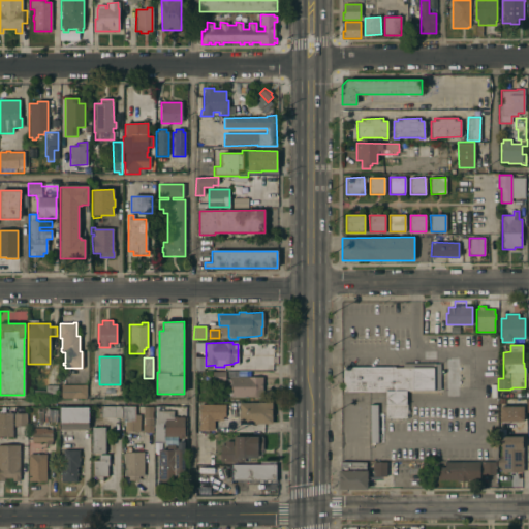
[(343,392),(343,367),(403,367),(403,364),(440,364),(440,391),(407,391),(407,418),(385,418),(385,391),(343,392)]
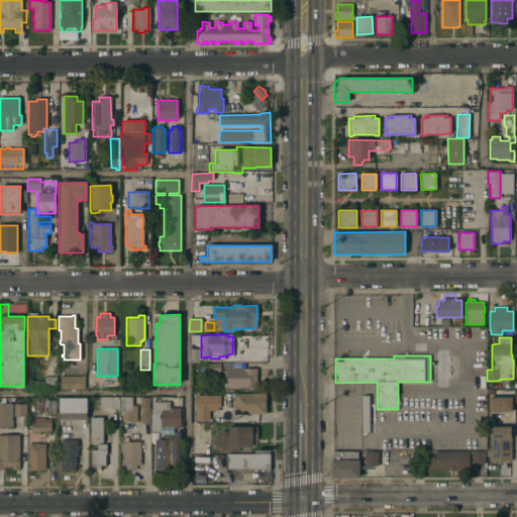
[(219,363),(220,377),(207,377),(207,364),(219,363)]
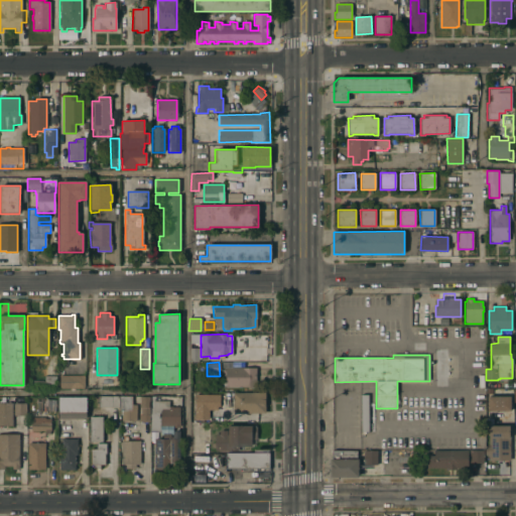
[(220,363),(230,362),(230,368),(256,368),(256,377),(254,377),(254,387),(226,387),(226,386),(220,386),(220,363)]
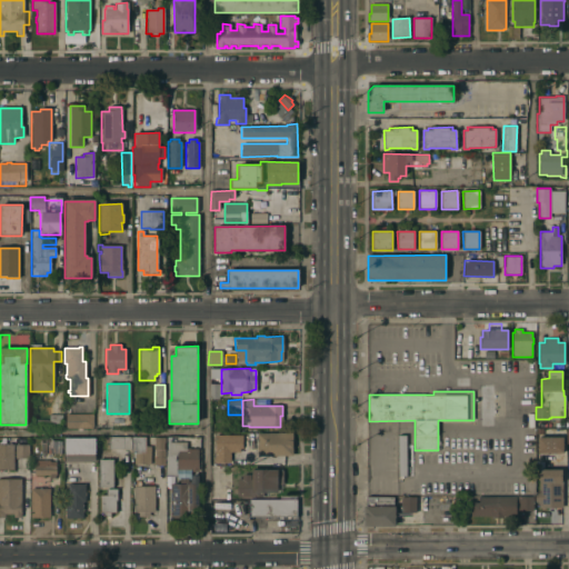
[(65,428),(66,413),(92,413),(92,428),(65,428)]
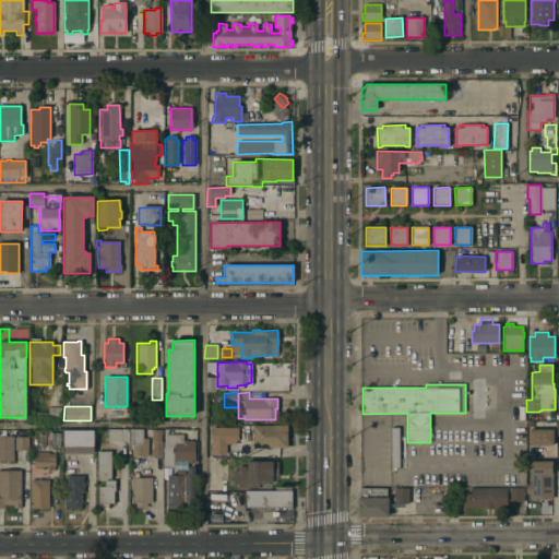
[(28,412),(48,412),(48,408),(60,407),(60,420),(28,421),(28,412)]
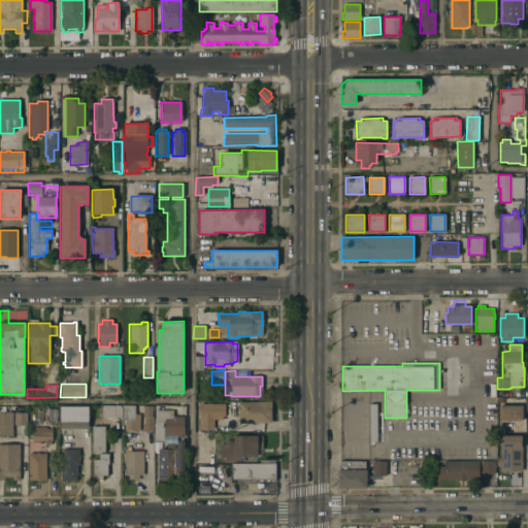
[(270,401),(271,423),(238,423),(238,402),(270,401)]
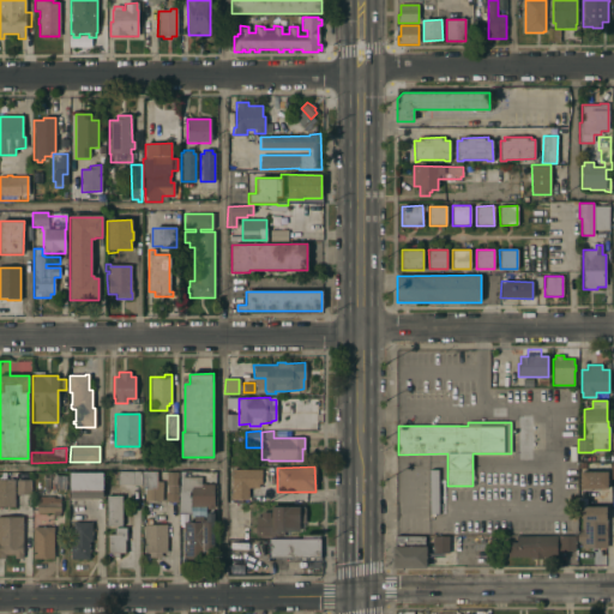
[(252,469),(252,488),(230,488),(230,469),(252,469)]
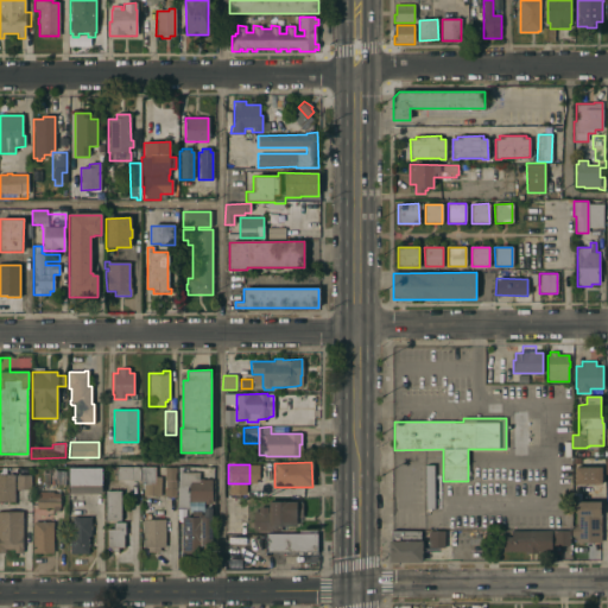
[(425,466),(434,464),(435,510),(426,510),(425,466)]
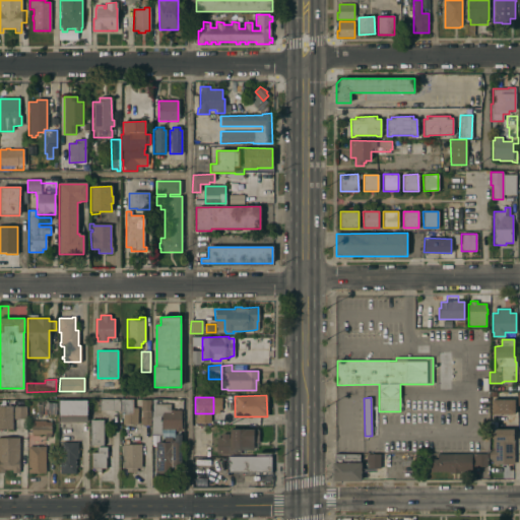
[(37,400),(46,399),(47,413),(37,414),(37,400)]
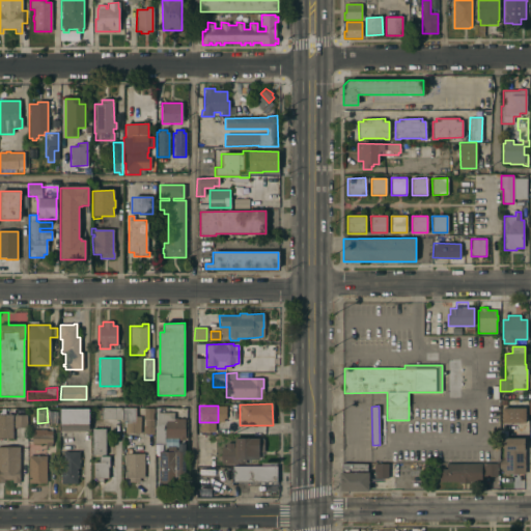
[(121,408),(121,419),(99,419),(99,415),(101,415),(101,408),(121,408)]
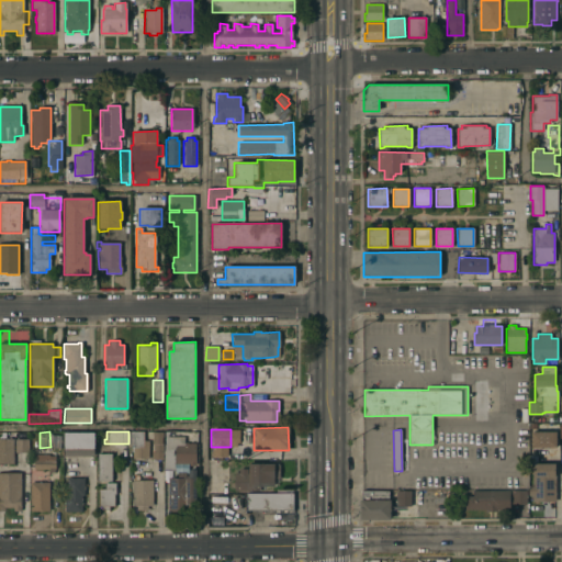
[(131,431),(143,431),(143,441),(147,441),(148,459),(146,459),(146,468),(135,468),(135,459),(132,459),(132,452),(131,452),(131,431)]
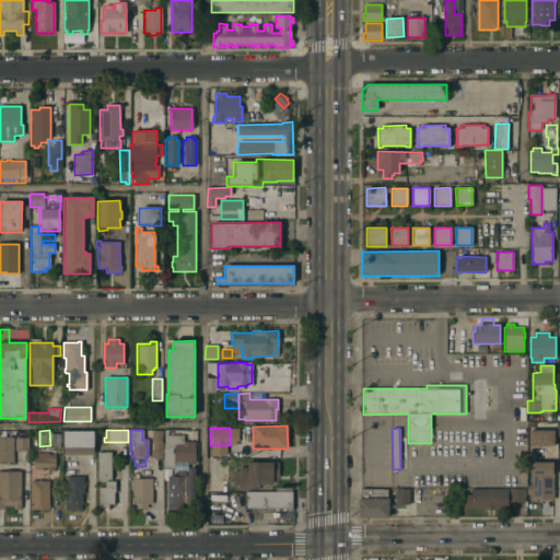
[(161,458),(150,457),(150,450),(152,450),(152,443),(151,443),(151,430),(162,430),(161,458)]
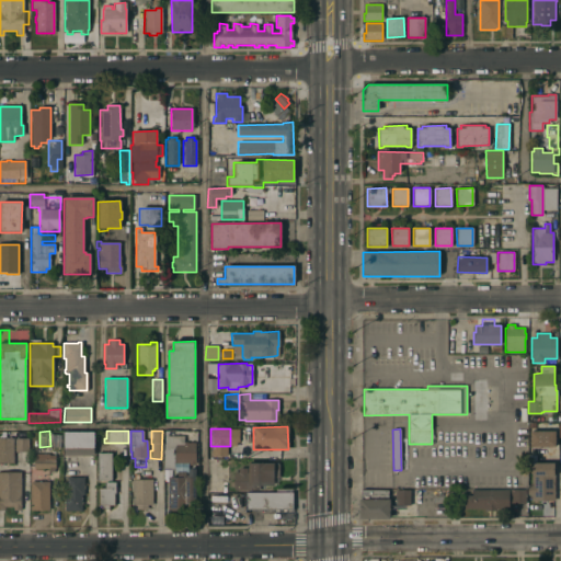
[(195,464),(190,464),(190,462),(174,462),(174,469),(163,469),(163,431),(169,431),(169,436),(184,436),(183,442),(187,442),(187,443),(195,443),(195,464)]
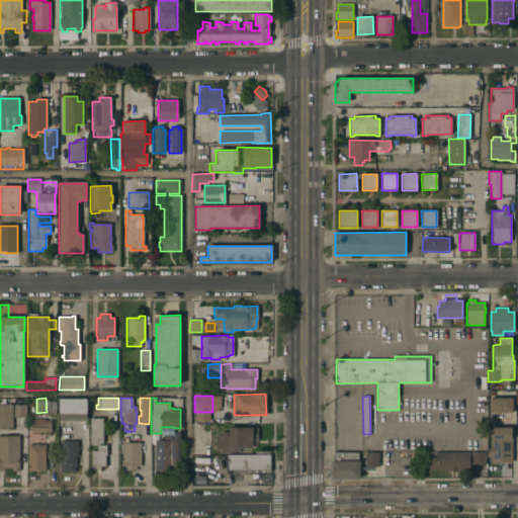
[(513,398),(513,413),(490,413),(490,398),(513,398)]
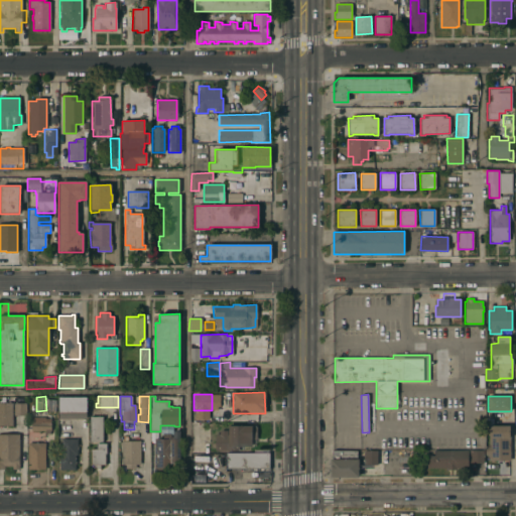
[(86,397),(86,417),(58,417),(58,397),(86,397)]
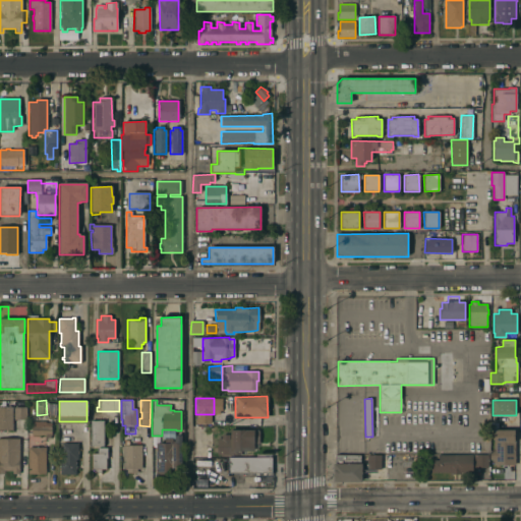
[(26,419),(13,420),(13,407),(13,402),(25,402),(26,419)]
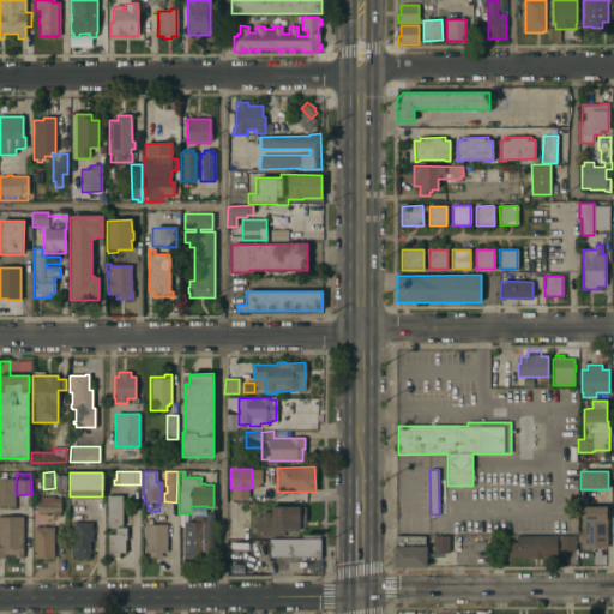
[(54,488),(65,489),(65,475),(54,475),(54,488)]
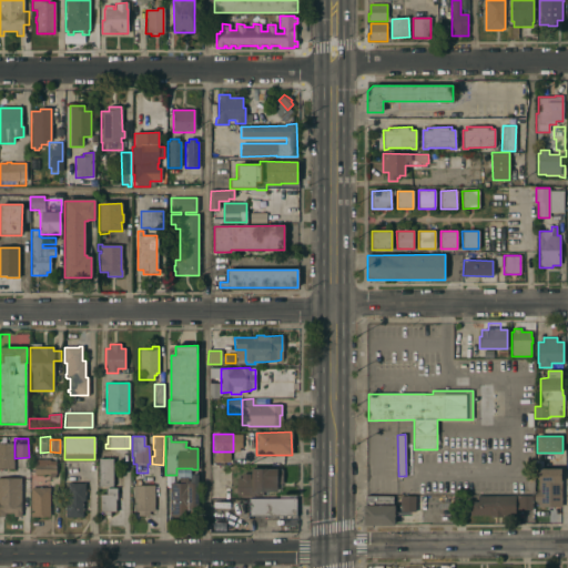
[(12,468),(0,468),(0,444),(12,444),(12,468)]
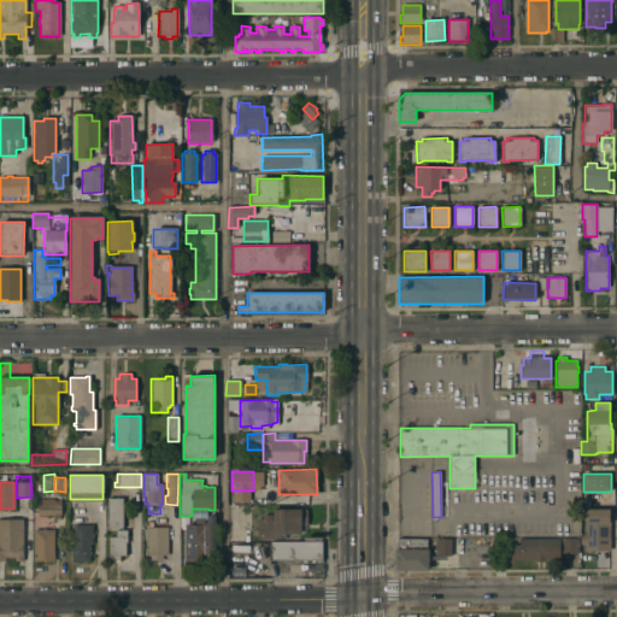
[(106,499),(122,498),(122,528),(107,528),(106,499)]
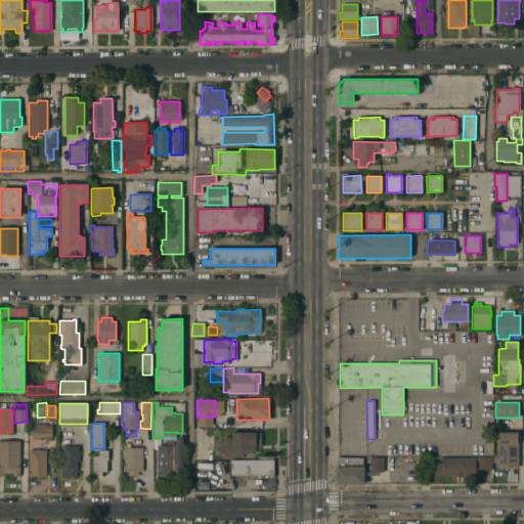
[(50,438),(50,441),(45,441),(45,437),(31,437),(31,424),(45,424),(45,425),(50,425),(50,438)]
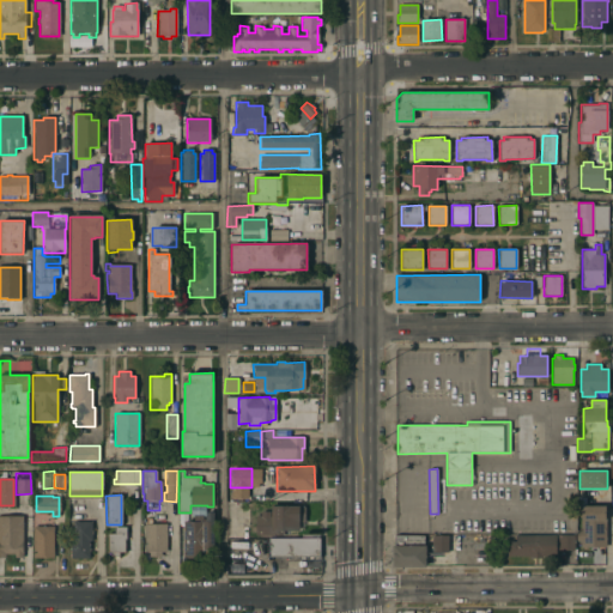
[(581,505),(606,507),(606,517),(607,517),(606,547),(581,547),(581,540),(577,540),(577,530),(581,530),(581,505)]
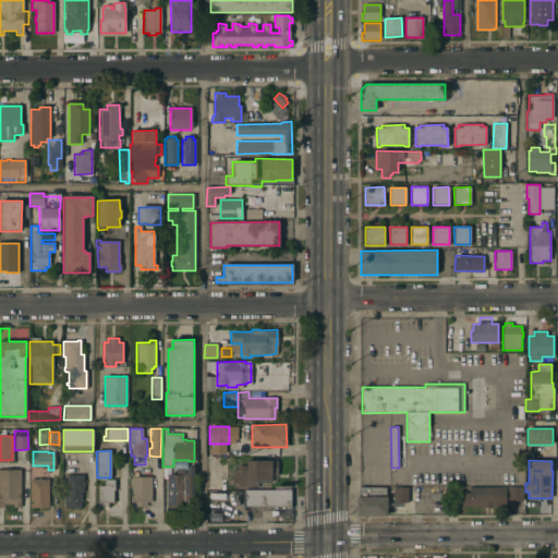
[(232,487),(232,469),(237,469),(237,465),(246,465),(246,461),(277,461),(277,475),(271,475),(271,484),(257,484),(257,487),(232,487)]
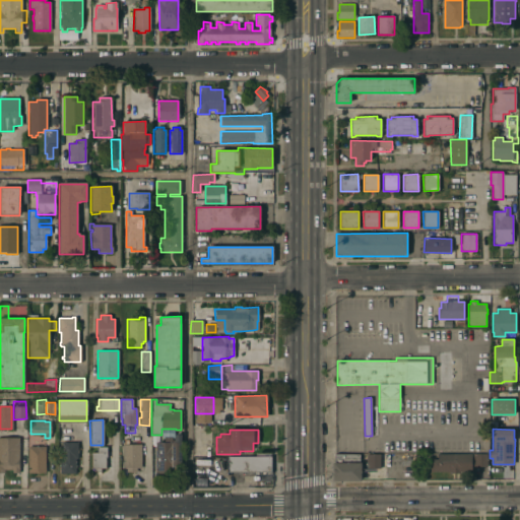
[(155,442),(164,442),(164,437),(171,437),(171,442),(174,442),(174,435),(181,435),(181,467),(173,467),(173,472),(169,472),(169,476),(159,476),(159,472),(155,472),(155,442)]
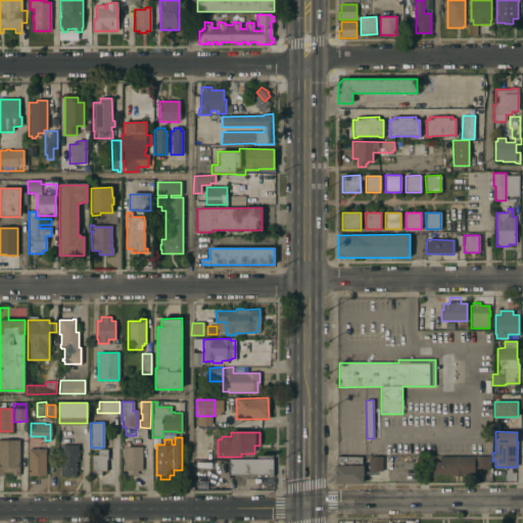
[(18,476),(11,476),(11,473),(4,473),(4,476),(0,476),(0,440),(18,440),(18,476)]
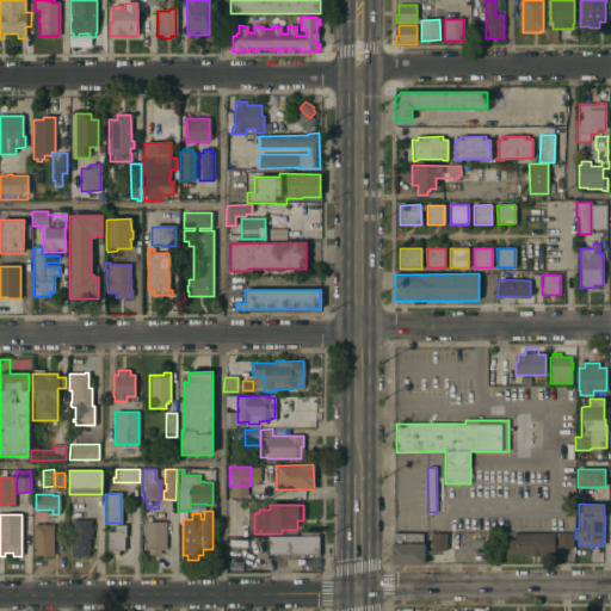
[(69,556),(69,537),(72,537),(73,519),(91,519),(91,539),(88,539),(88,556),(69,556)]
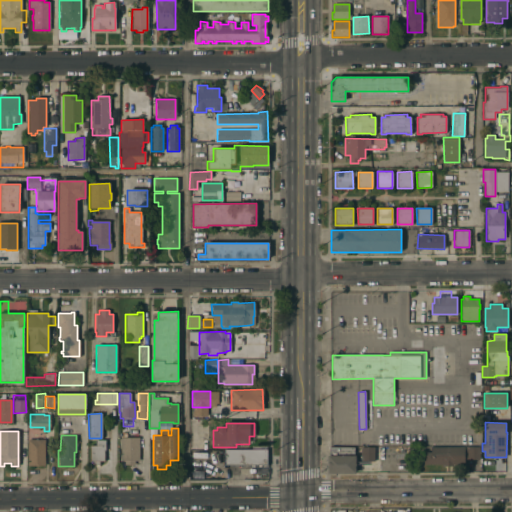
[(138,437),(138,461),(134,461),(134,465),(124,465),(124,461),(120,461),(120,437),(138,437)]
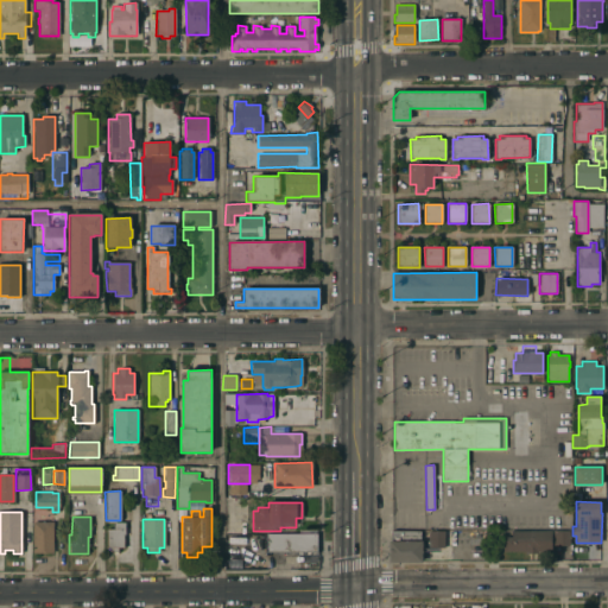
[(52,553),(32,553),(32,521),(52,521),(52,553)]
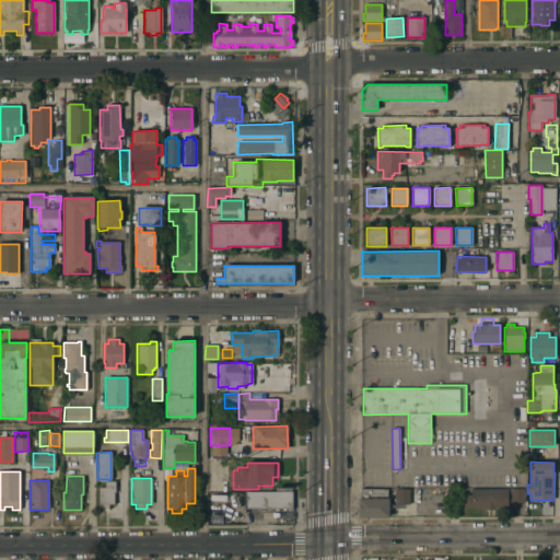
[(97,488),(104,488),(104,481),(115,481),(115,487),(116,487),(116,491),(115,491),(115,492),(114,492),(114,504),(107,504),(107,509),(103,509),(103,504),(98,504),(97,488)]
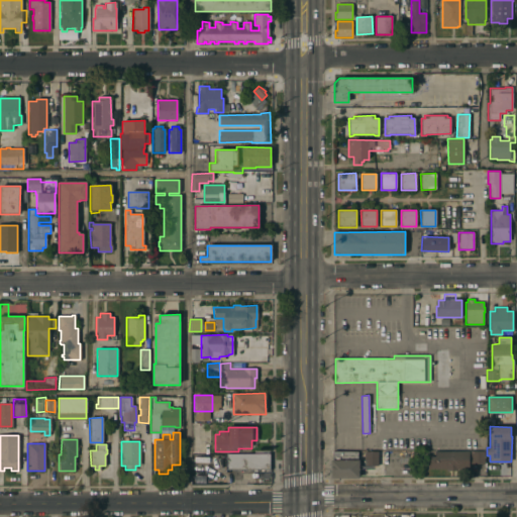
[(333,460),(333,451),(379,451),(378,466),(366,466),(366,461),(362,461),(362,470),(359,470),(359,479),(331,479),(331,460),(333,460)]
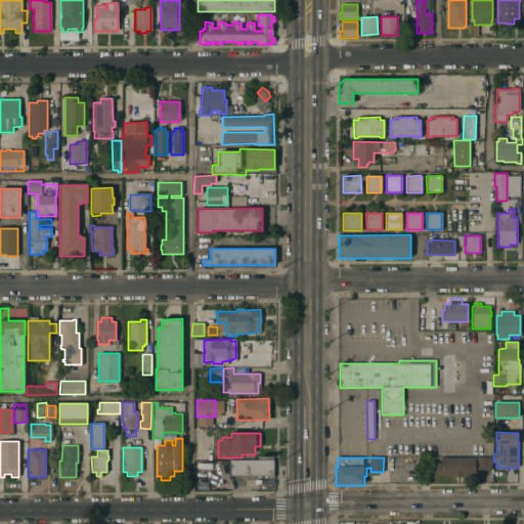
[(475,457),(475,472),(464,472),(464,477),(453,477),(453,475),(434,475),(434,463),(441,463),(441,457),(475,457)]
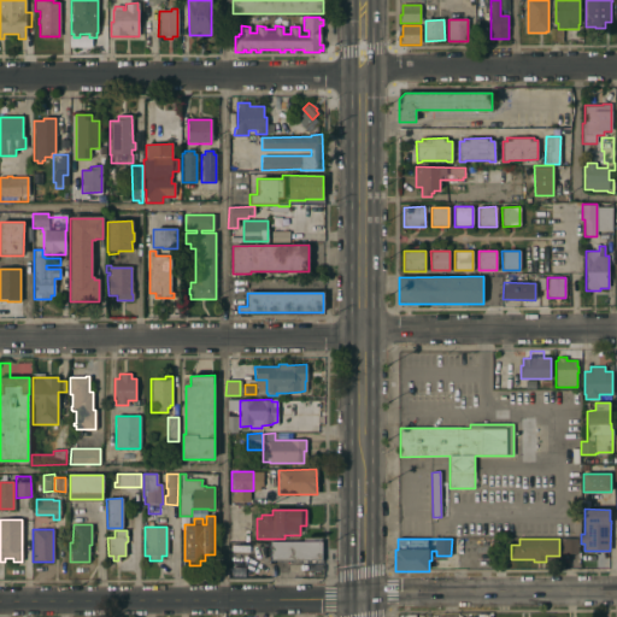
[(579,539),(579,553),(562,553),(562,539),(579,539)]
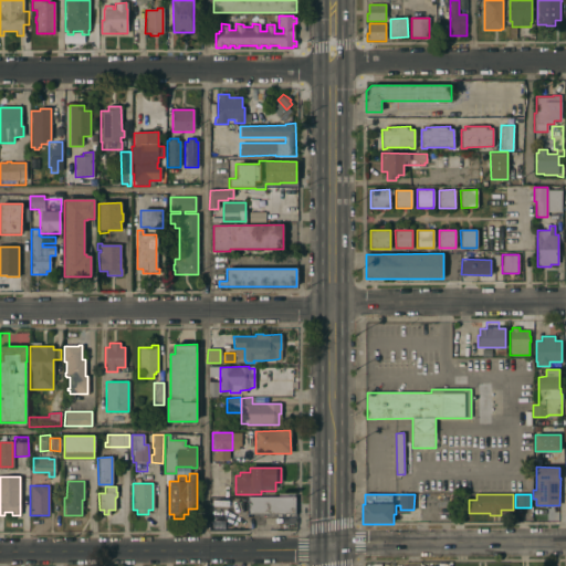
[(294,496),(294,514),(248,514),(247,498),(294,496)]
